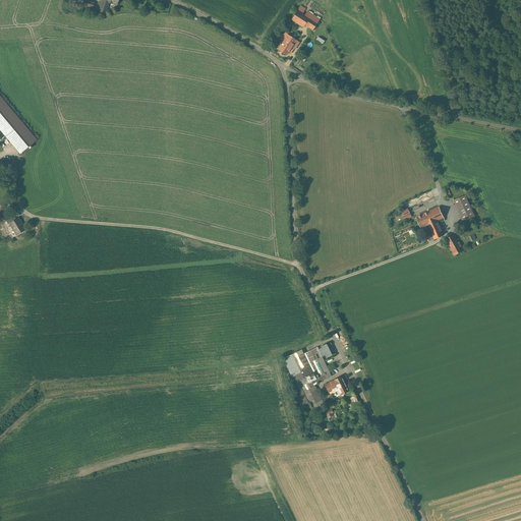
[(94,2),(85,0),(79,0),(78,6),(91,10),(94,2)]
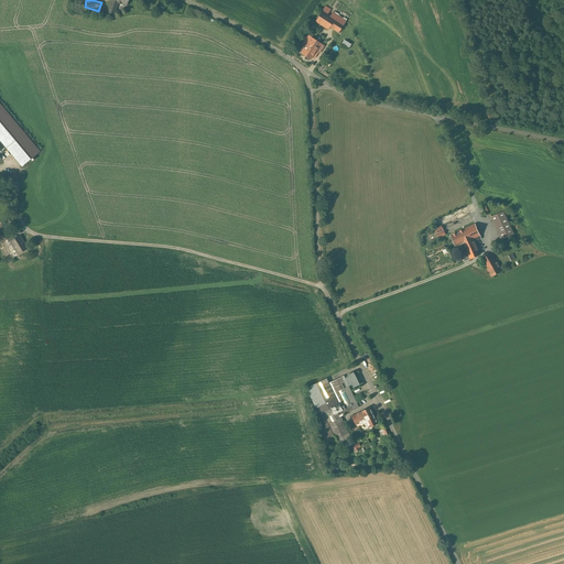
[(126,0),(110,0),(107,11),(114,13),(117,2),(125,4),(126,0)]
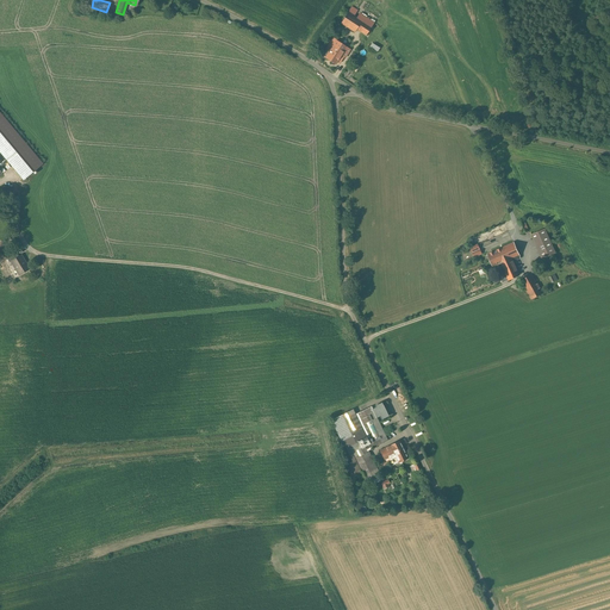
[(356,18),(348,12),(341,23),(355,31),(356,29),(366,35),(371,27),(365,24),(356,18)]
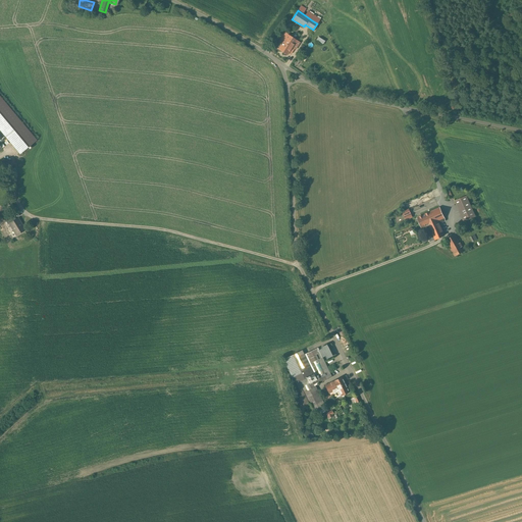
[(283,42),(289,35),(284,33),(280,40),(283,42)]
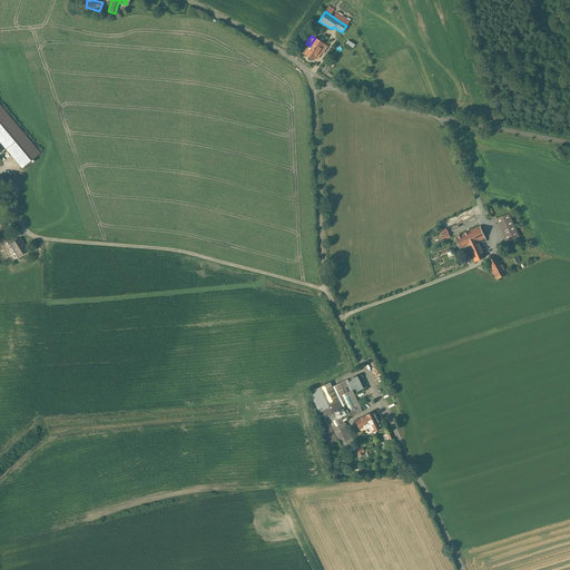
[(327,46),(315,38),(310,46),(304,53),(314,60),(320,51),(322,53),(327,46)]
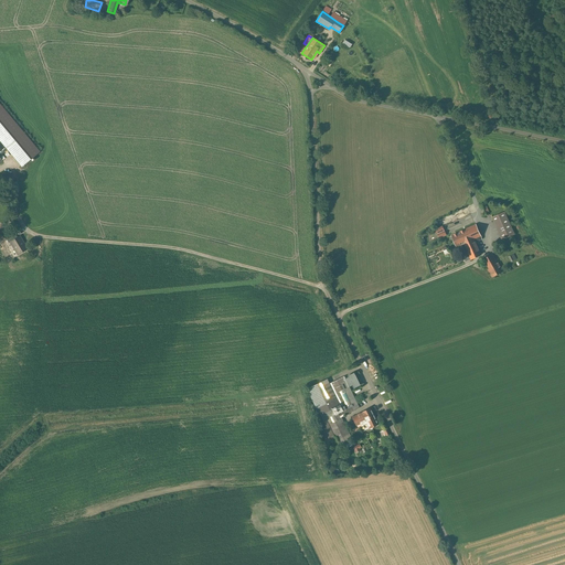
[(347,39),(344,43),(352,48),(354,43),(347,39)]
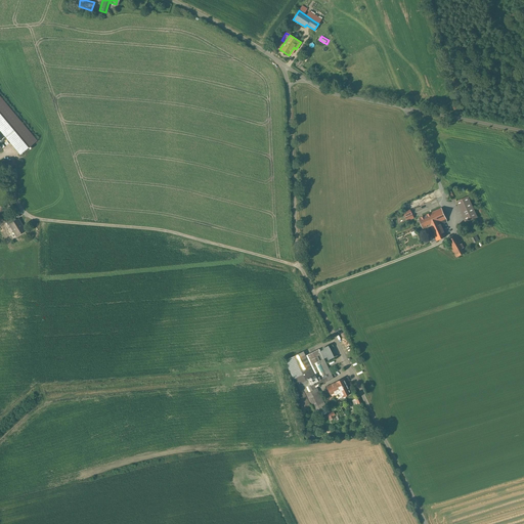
[(39,141),(0,92),(0,128),(22,156),(39,141)]
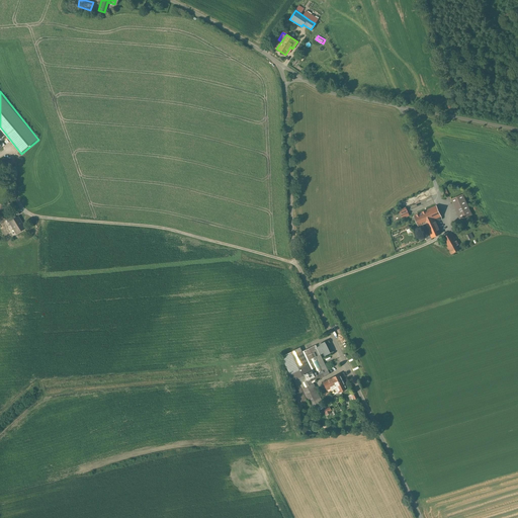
[(449,194),(445,186),(441,188),(444,196),(449,194)]
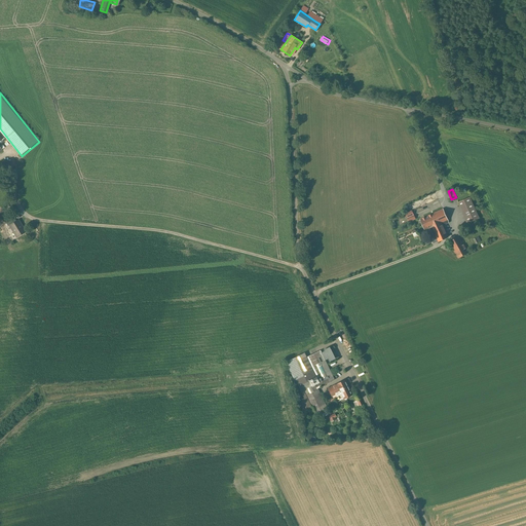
[(478,219),(470,198),(458,202),(467,223),(478,219)]
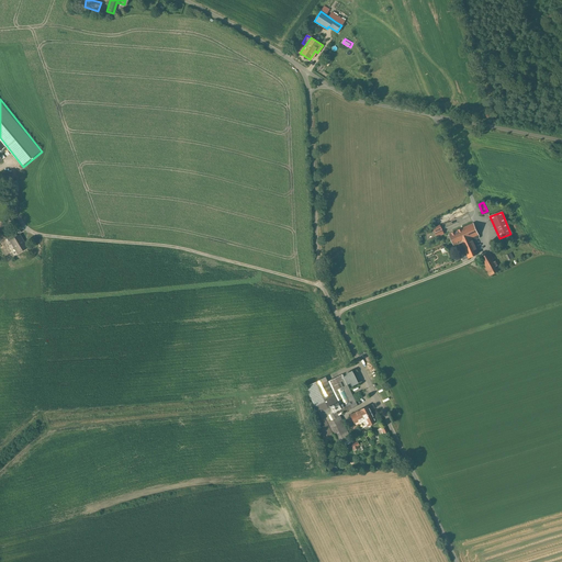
[(447,233),(444,223),(434,226),(438,236),(447,233)]
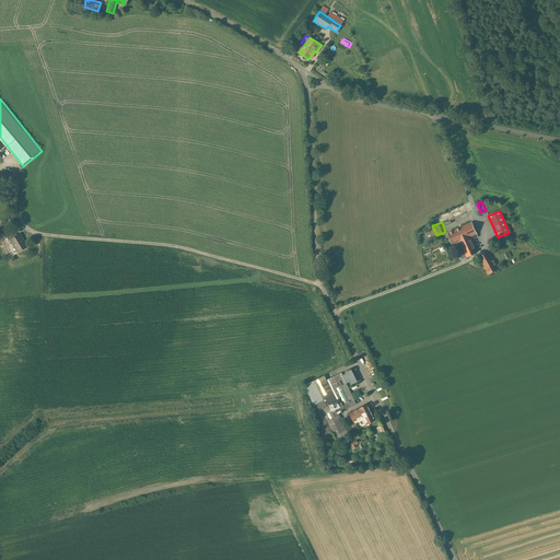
[(473,222),(448,233),(454,245),(457,244),(461,243),(464,251),(459,253),(463,258),(478,252),(473,240),(479,236),(473,222)]
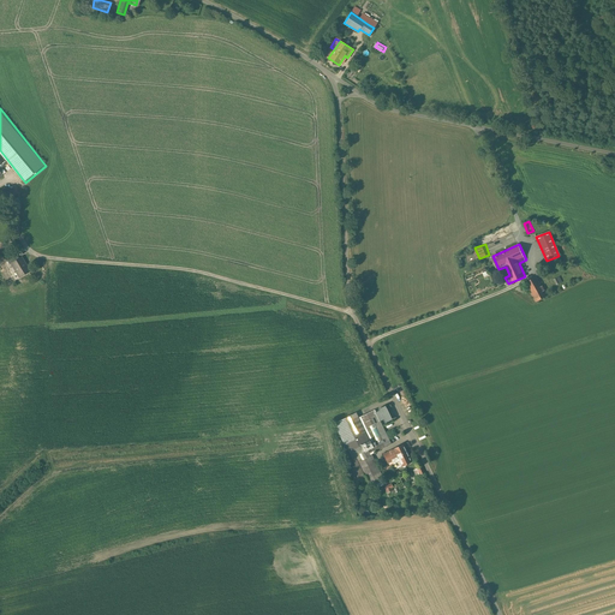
[(30,272),(22,257),(19,258),(17,254),(7,260),(10,264),(12,263),(21,278),(30,272)]
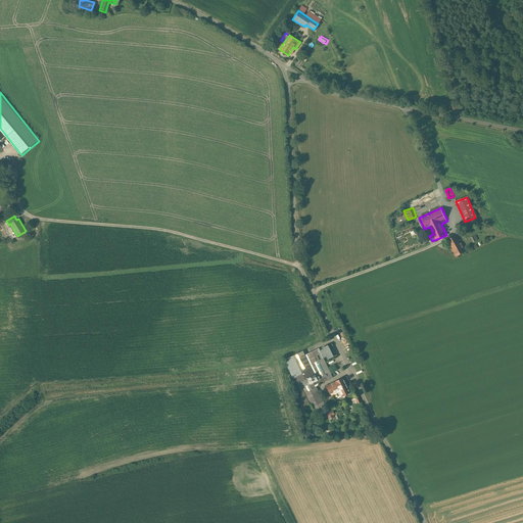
[(394,234),(397,241),(405,238),(401,231),(394,234)]
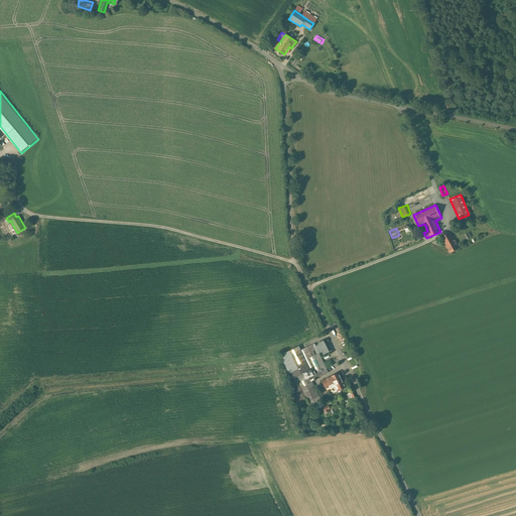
[(452,232),(440,238),(449,254),(461,248),(452,232)]
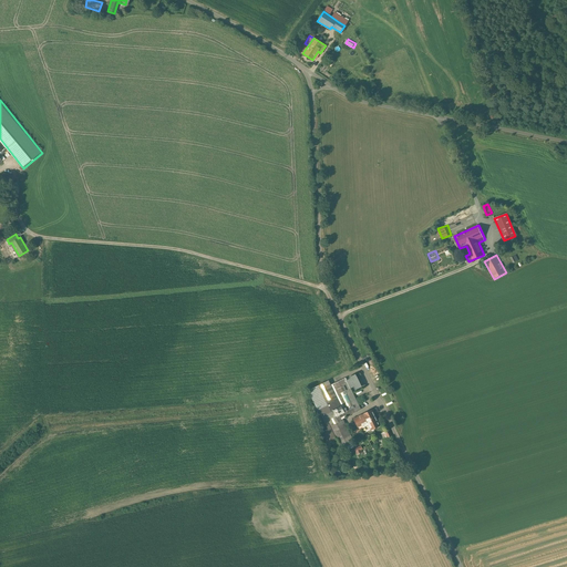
[(357,382),(352,374),(333,383),(331,379),(310,390),(320,411),(323,409),(333,426),(323,432),(327,440),(340,433),(347,446),(357,442),(344,419),(364,410),(352,384),(357,382)]
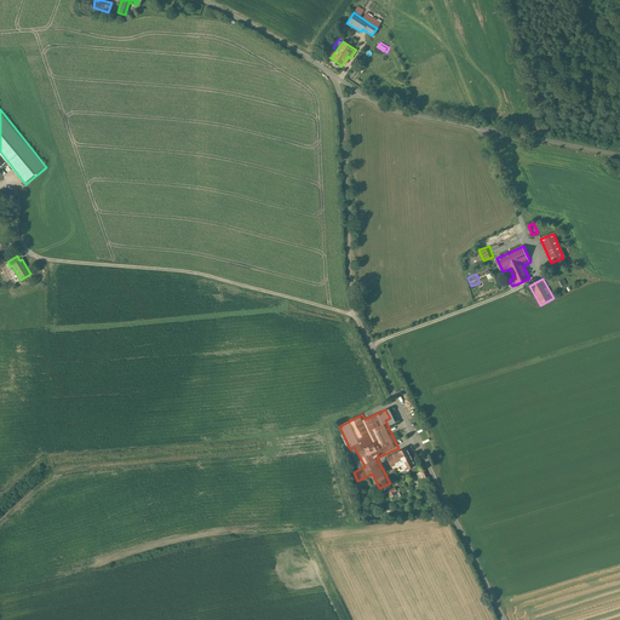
[(408,447),(405,448),(385,458),(391,470),(395,468),(399,474),(417,466),(408,447)]
